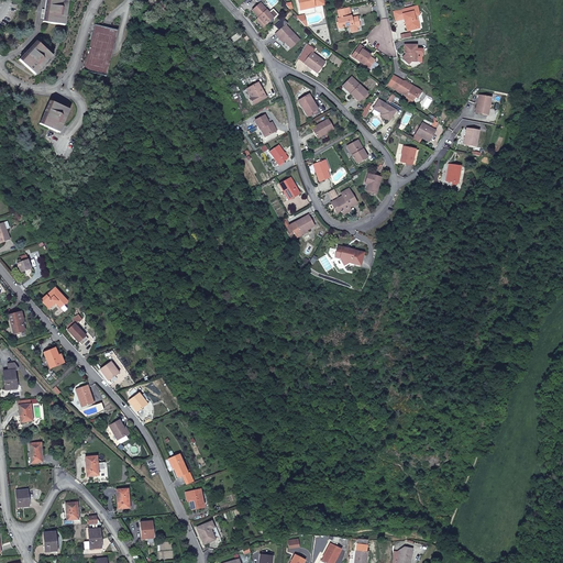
[(66,0),(45,0),(43,23),(63,26),(66,0)]
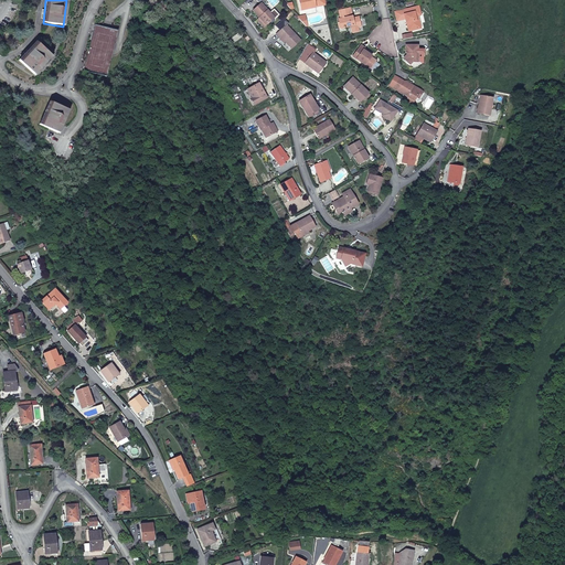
[(253,11),(259,19),(266,25),(274,18),(263,6),(267,1),(265,0),(257,0),(260,4),(253,11)]
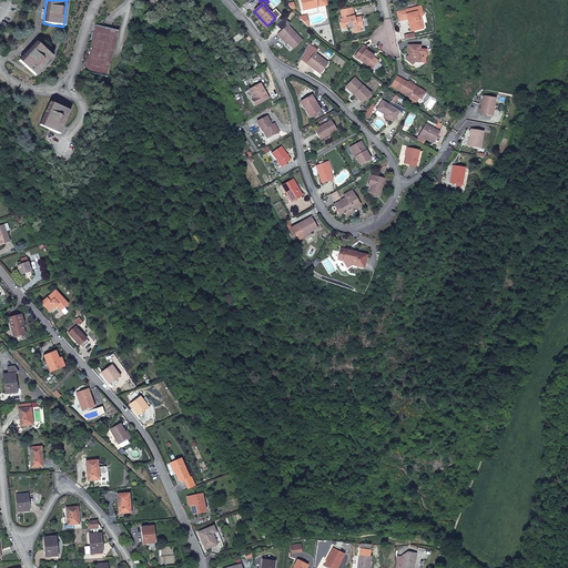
[(327,3),(326,0),(300,0),(303,11),(317,8),(317,6),(327,3)]
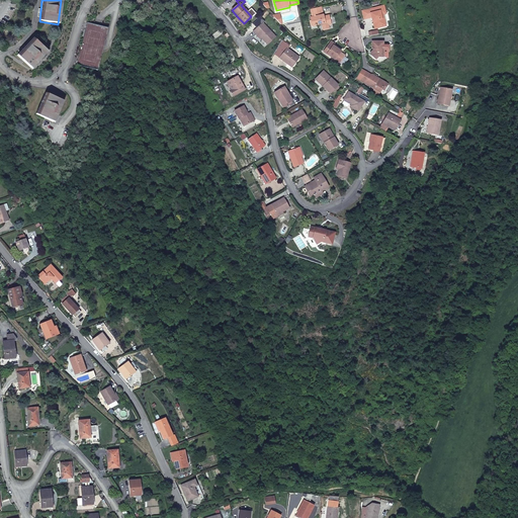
[(323,17),(321,7),(311,9),(312,17),(310,18),(313,26),(321,24),(322,30),(329,29),(328,25),(331,24),(329,16),(323,17)]
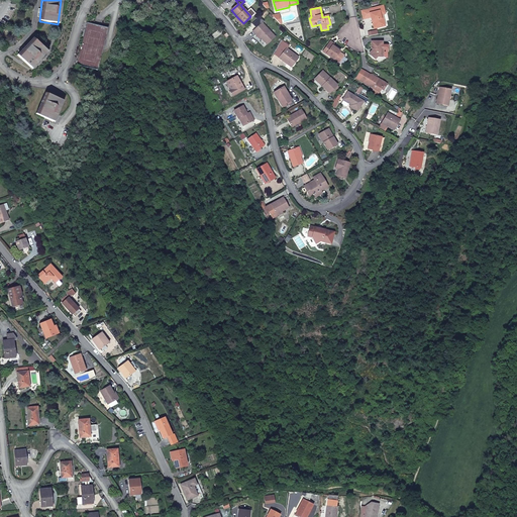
[(374,29),(382,27),(379,15),(382,14),(385,14),(384,7),(378,8),(378,9),(370,10),(362,11),(364,19),(371,17),(371,18),(373,18),(373,21),(372,21),(374,29)]
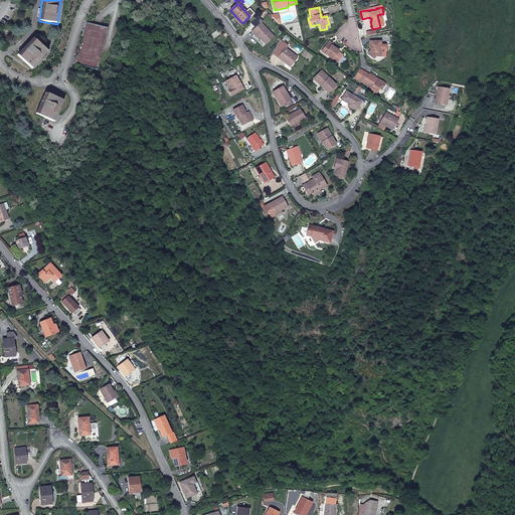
[(277,14),(271,16),(279,24),(280,24),(277,14)]
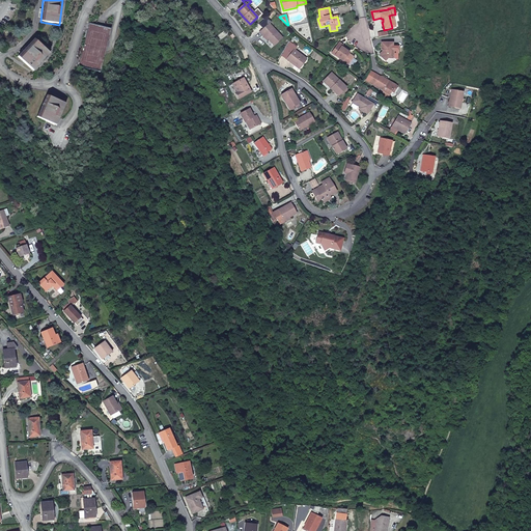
[(250,24),(244,18),(241,20),(247,26),(250,24)]
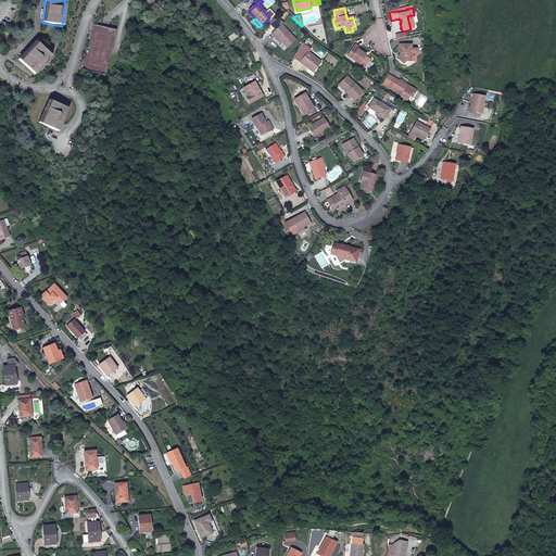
[(272,34),(275,38),(276,37),(279,41),(286,48),(294,40),(281,25),(272,34)]
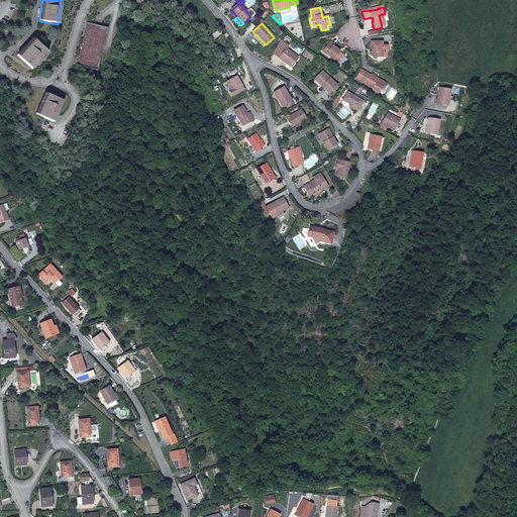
[(108,29),(93,25),(87,24),(76,66),(97,71),(108,29)]
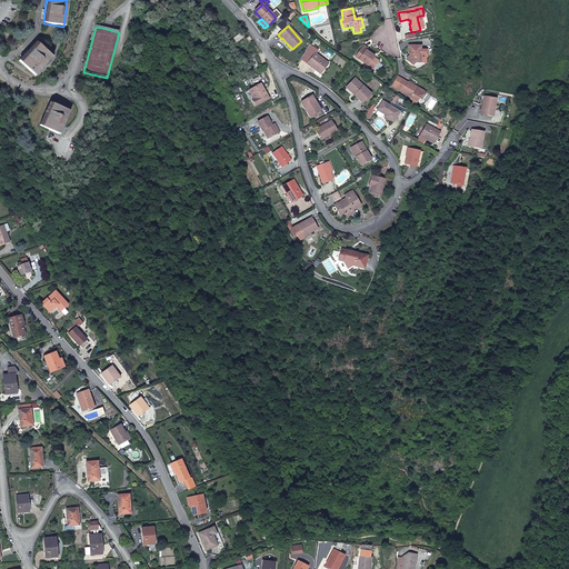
[(51,57),(37,42),(19,61),(33,76),(51,57)]
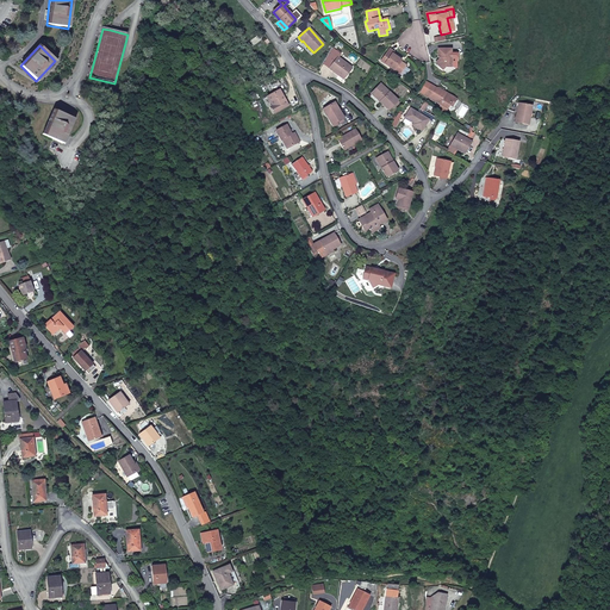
[(331,48),(322,64),(332,73),(334,70),(338,74),(337,76),(342,80),(352,68),(347,64),(341,60),(337,57),(340,55),(331,48)]
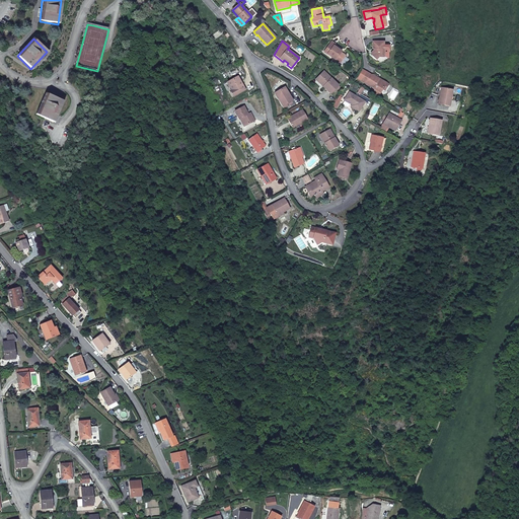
[(346,56),(341,52),(337,50),(338,49),(334,46),(335,44),(331,42),(324,52),(340,63),(346,56)]
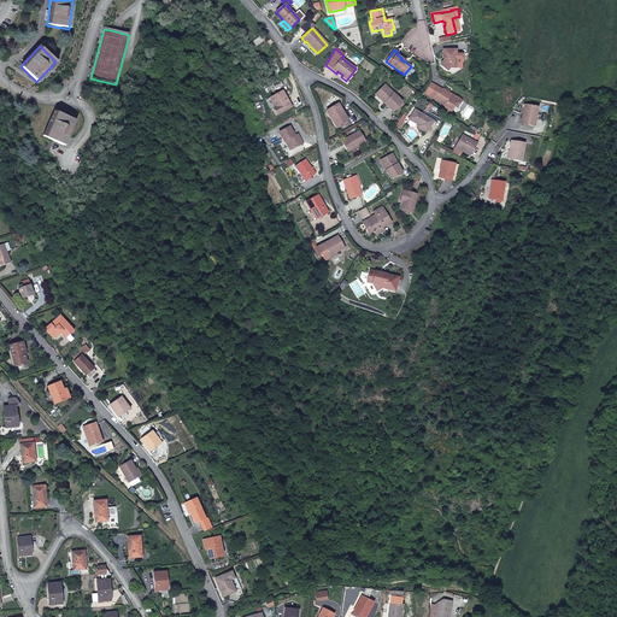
[(457,70),(457,51),(444,51),(444,59),(445,58),(445,63),(441,66),(448,72),(452,69),(457,70)]
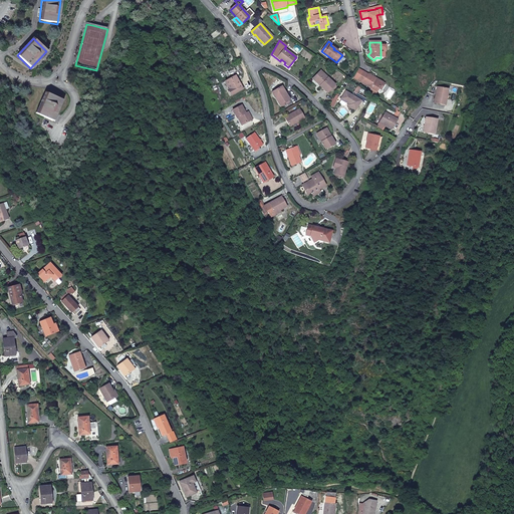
[(373,96),(378,87),(382,81),(368,73),(368,74),(357,67),(351,76),(369,87),(366,92),(373,96)]
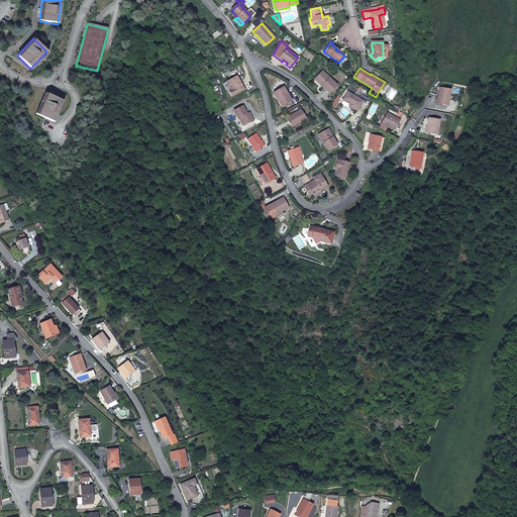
[(322,71),(316,78),(323,85),(322,86),(329,93),(337,85),(322,71)]
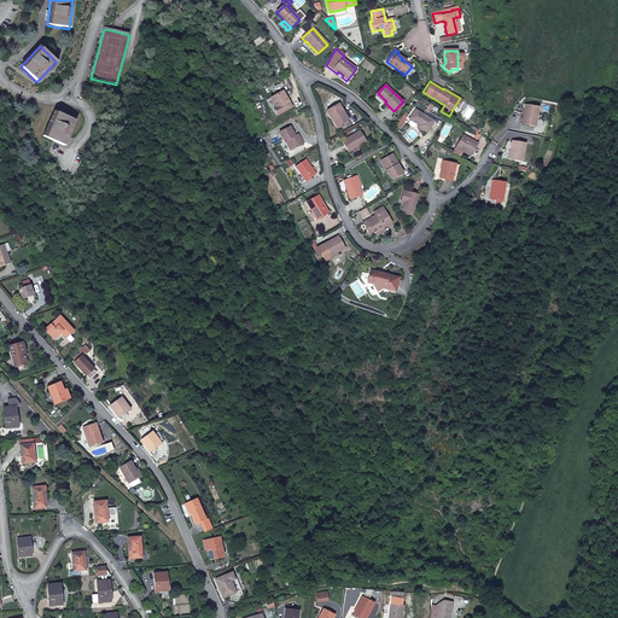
[(283,92),(270,99),(275,109),(274,109),(278,116),(291,108),(283,92)]
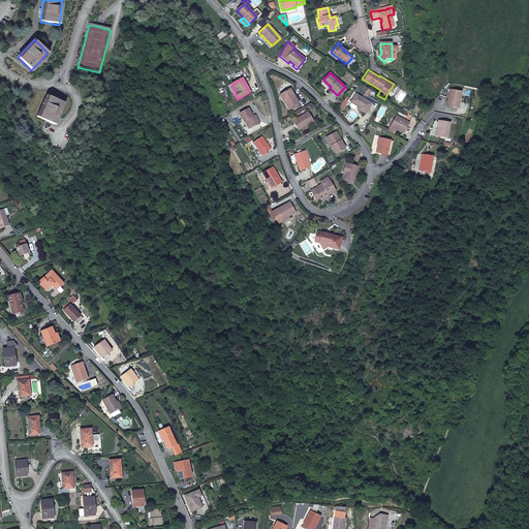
[(331,87),(323,80),(322,81),(330,88),(331,87)]
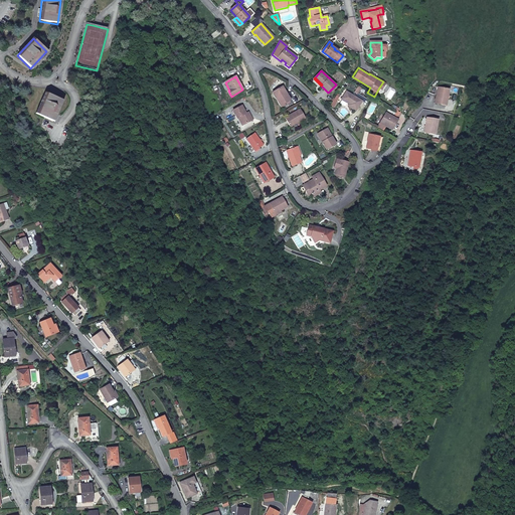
[(229,91),(225,82),(222,83),(230,97),(231,97),(228,91),(229,91)]
